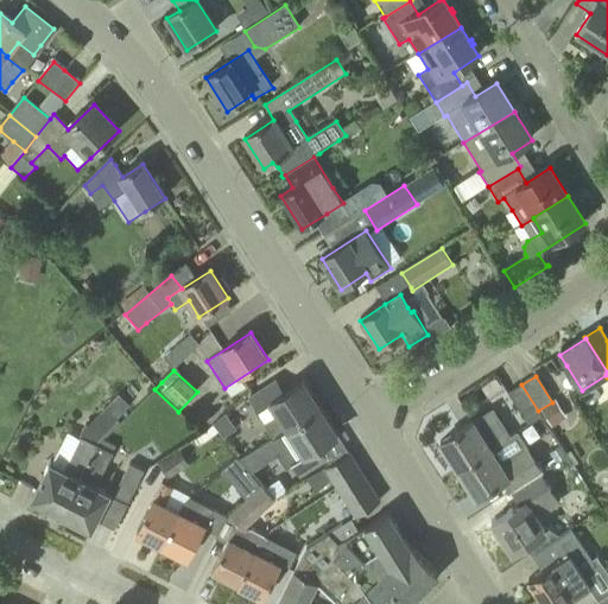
[(251,399),(259,412),(270,405),(276,417),(264,424),(264,425),(273,439),(321,408),(304,381),(284,394),(276,382),(251,399)]
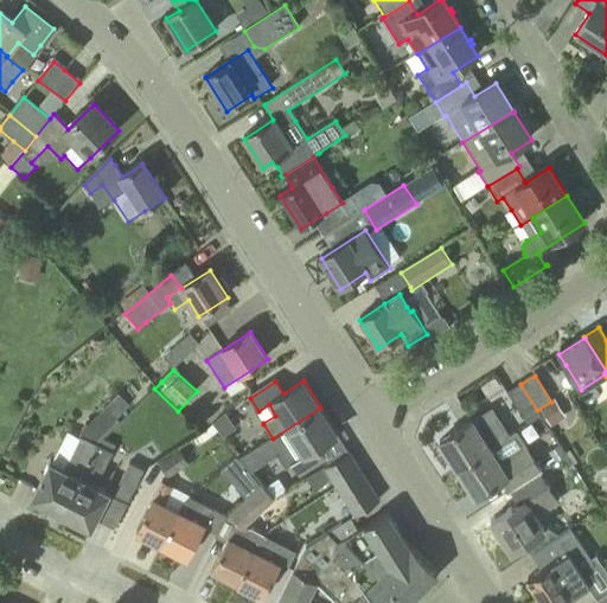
[(523,418),(537,410),(521,384),(508,393),(523,418)]
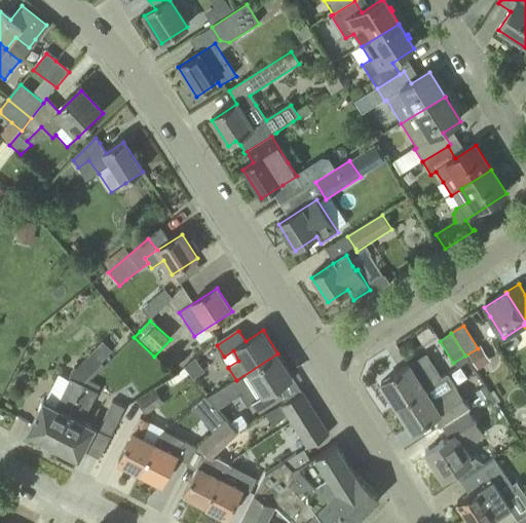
[(103,343),(91,355),(92,356),(102,365),(113,353),(103,343)]
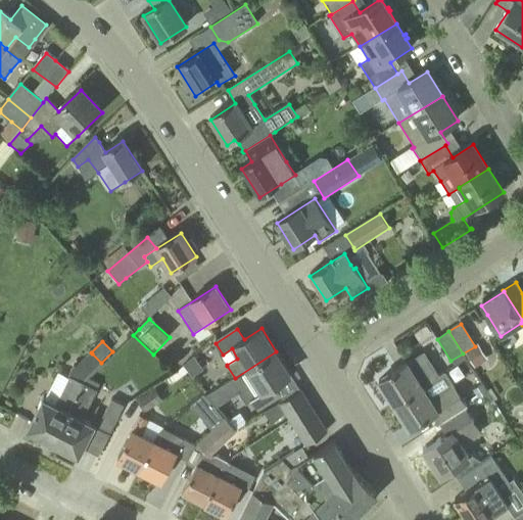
[(487,362),(478,346),(466,353),(475,369),(487,362)]
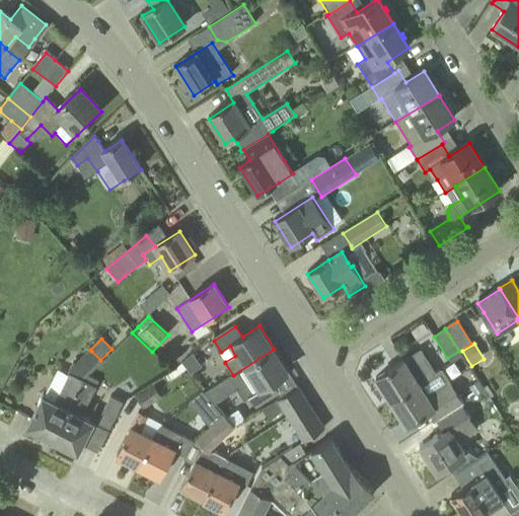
[(289,373),(274,349),(233,375),(206,393),(215,404),(237,390),(244,401),(249,398),(255,409),(279,394),(272,383),(289,373)]
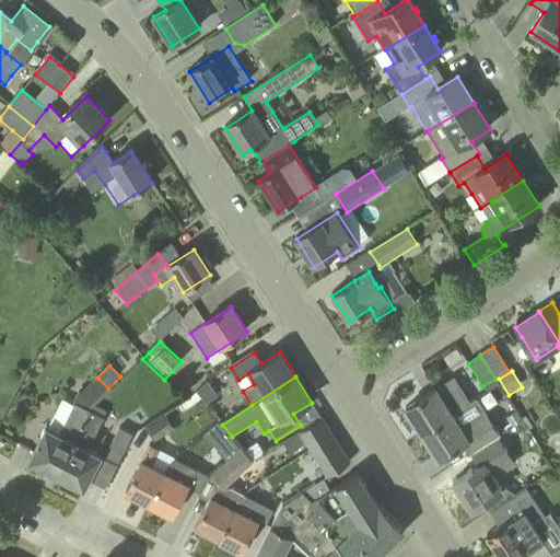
[(111,391),(108,389),(98,379),(82,394),(80,392),(73,405),(74,406),(59,436),(46,429),(30,462),(57,476),(90,412),(94,407),(111,391)]
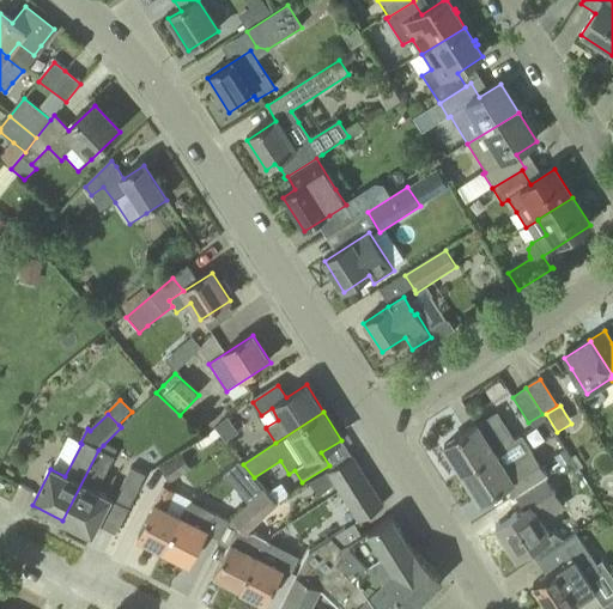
[(225,443),(238,434),(228,418),(216,430),(225,443)]
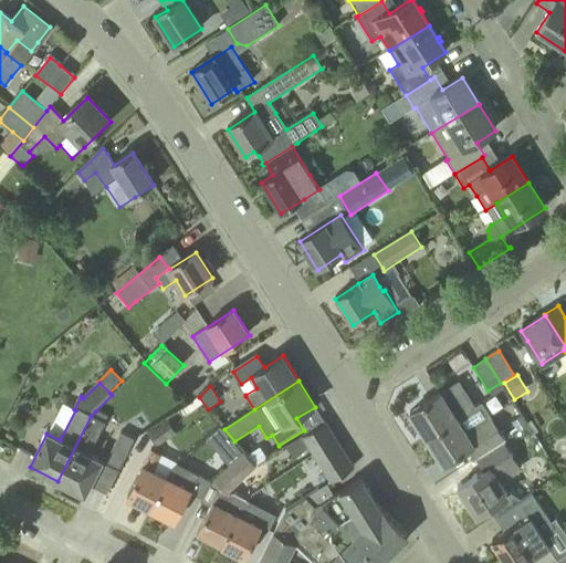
[(410,414),(427,439),(458,419),(452,412),(463,404),(452,387),(410,414)]
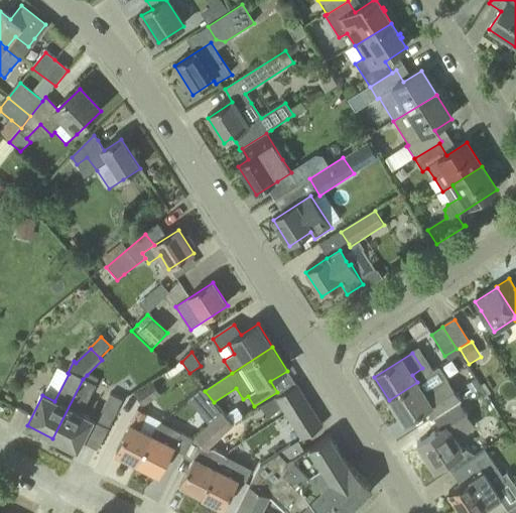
[(438,416),(459,403),(461,401),(439,368),(417,382),(389,400),(404,424),(432,407),(438,416)]
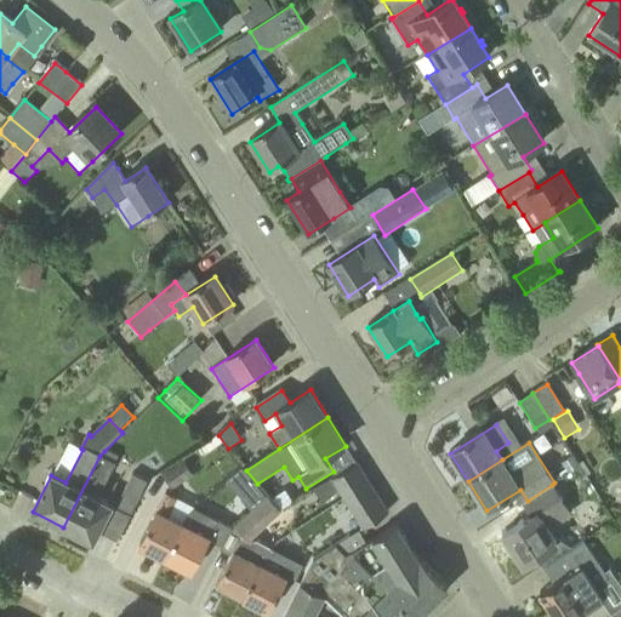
[(97,500),(115,464),(119,458),(104,451),(100,456),(63,527),(93,543),(98,532),(112,507),(97,500)]
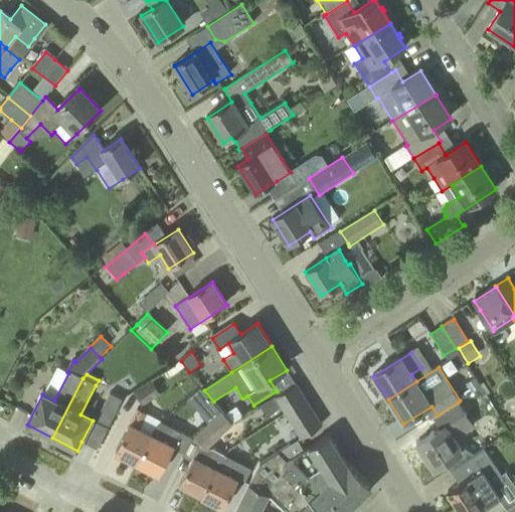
[(466,385),(471,393),(480,388),(475,380),(466,385)]
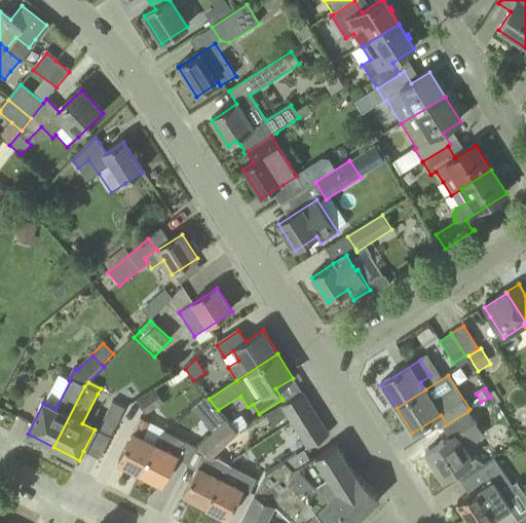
[(155,390),(137,402),(146,416),(164,404),(155,390)]
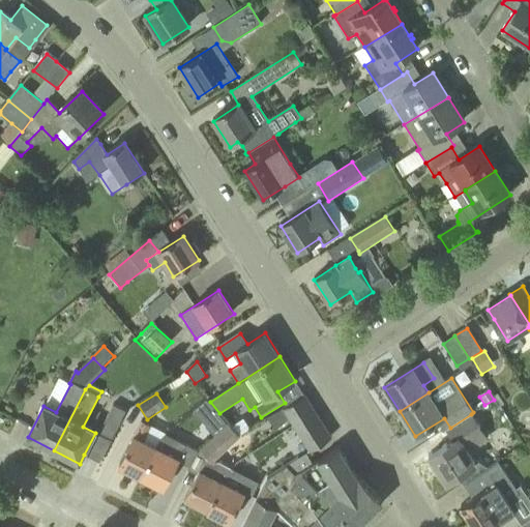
[(290,419),(312,406),(304,396),(283,409),(290,419)]
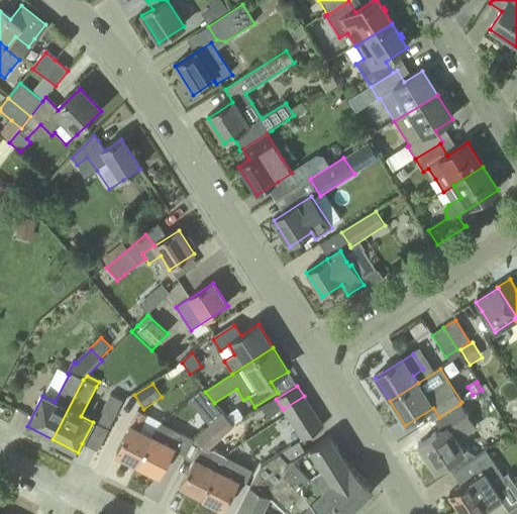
[(197,394),(188,402),(209,428),(223,415),(214,403),(205,392),(202,389),(197,394)]
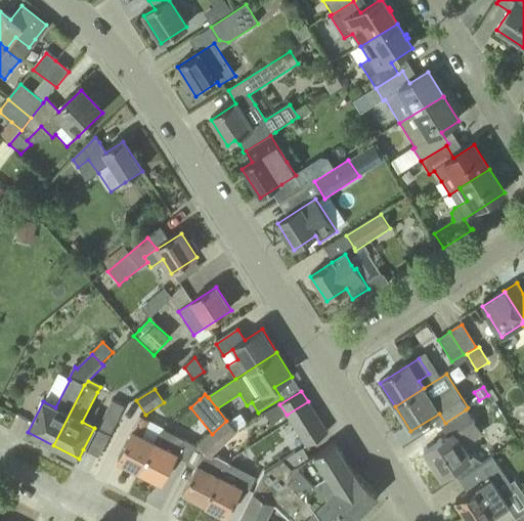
[(112,401),(98,429),(111,435),(125,407),(112,401)]
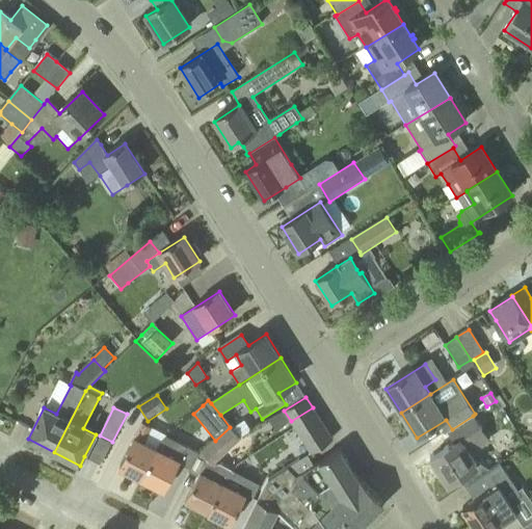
[(319,419),(313,407),(291,421),(297,432),(319,419)]
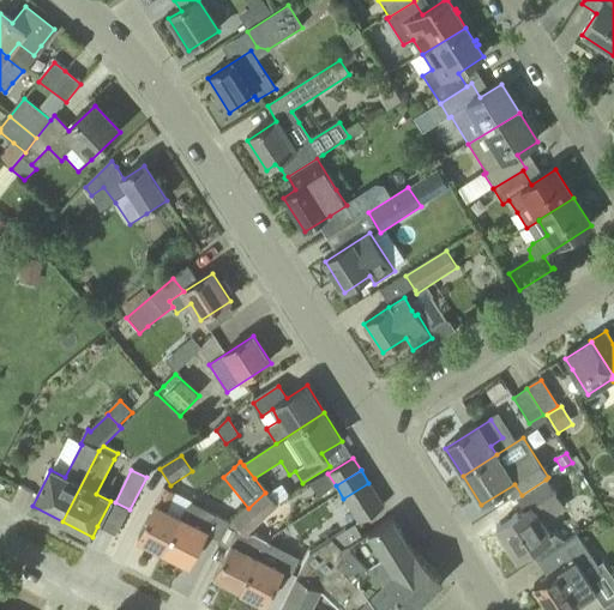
[(319,500),(336,485),(327,473),(309,485),(319,500)]
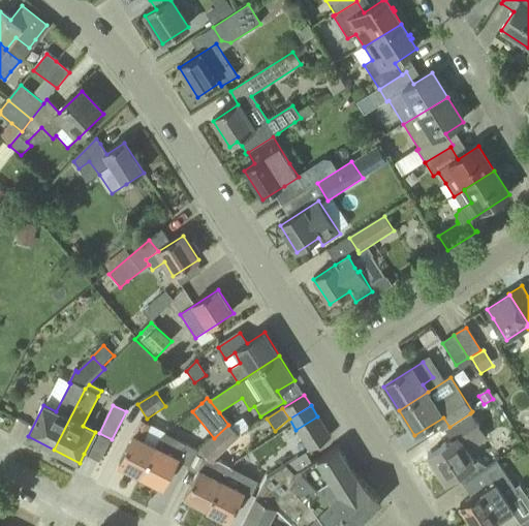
[(479,427),(470,413),(449,427),(445,429),(453,439),(428,456),(445,483),(459,473),(465,484),(488,468),(477,462),(475,463),(467,451),(481,442),(474,431),(479,427)]
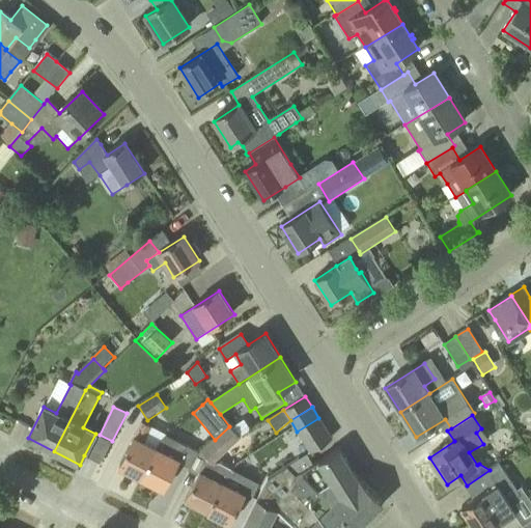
[(326,428),(318,418),(297,432),(303,440),(304,442),(326,428)]
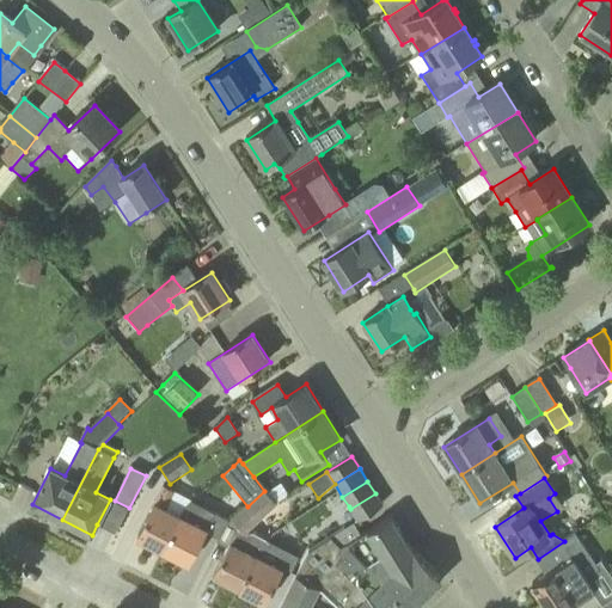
[(288,496),(281,484),(268,492),(276,503),(288,496)]
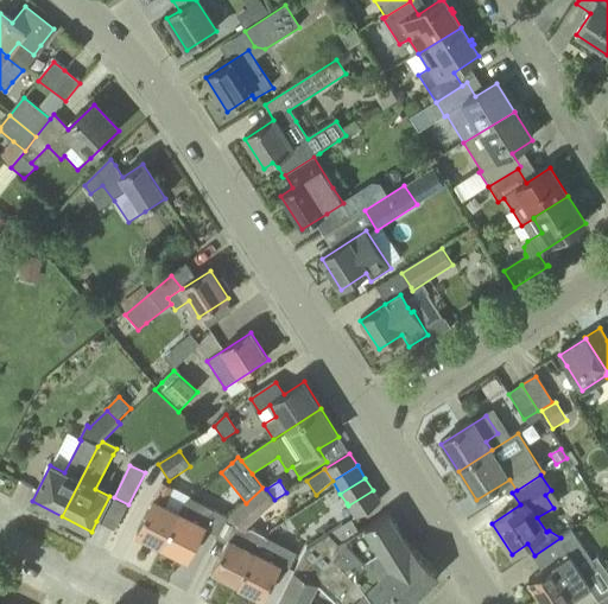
[(137,534),(163,547),(179,515),(164,507),(172,489),(163,484),(137,534)]
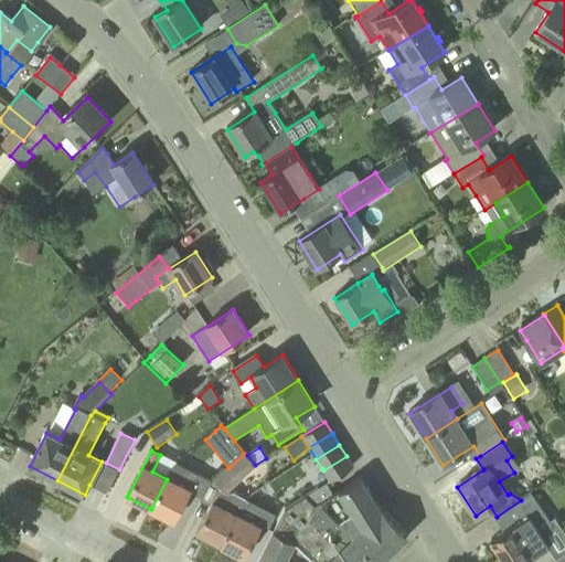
[(247,455),(244,454),(228,468),(216,479),(214,480),(226,494),(227,492),(257,466),(256,466),(255,465),(247,455)]
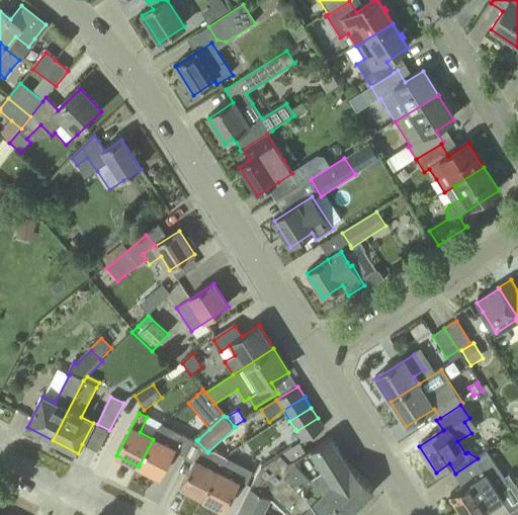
[(296,431),(303,440),(304,441),(324,428),(318,418),(296,431)]
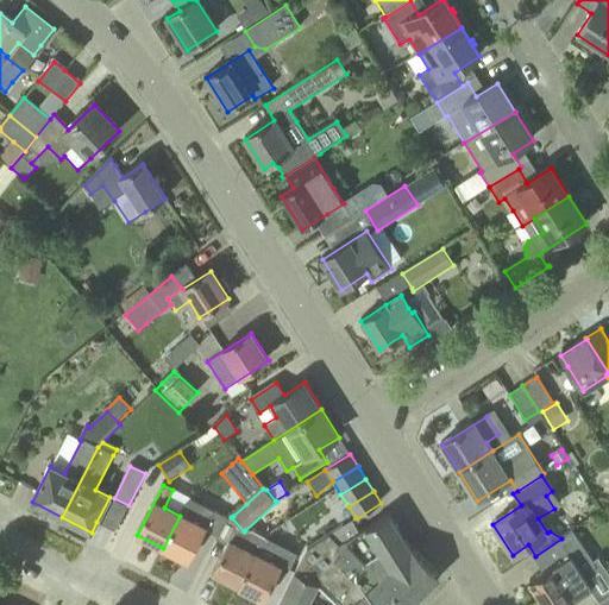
[(189,561),(206,529),(215,511),(190,499),(186,504),(180,516),(163,548),(189,561)]
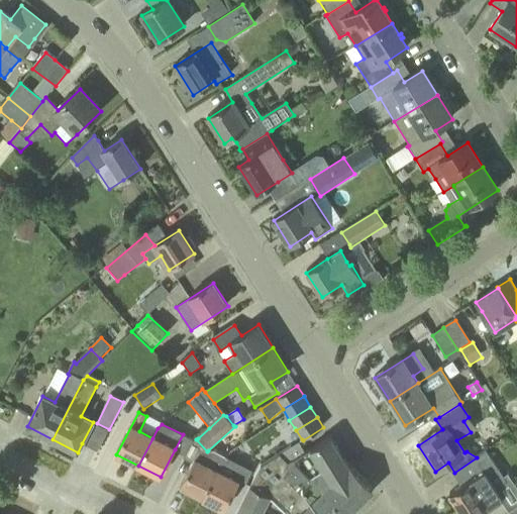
[(350,468),(349,468),(330,437),(309,450),(321,470),(309,477),(343,513),(349,513),(373,490),(350,468)]
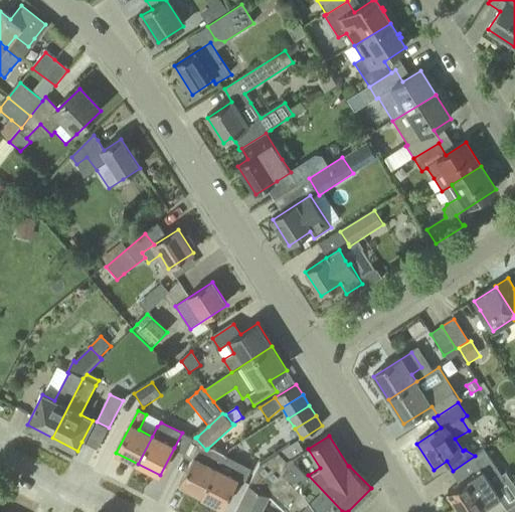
[(212,449),(207,454),(201,451),(197,460),(194,458),(180,485),(202,497),(216,469),(220,461),(226,456),(212,449)]
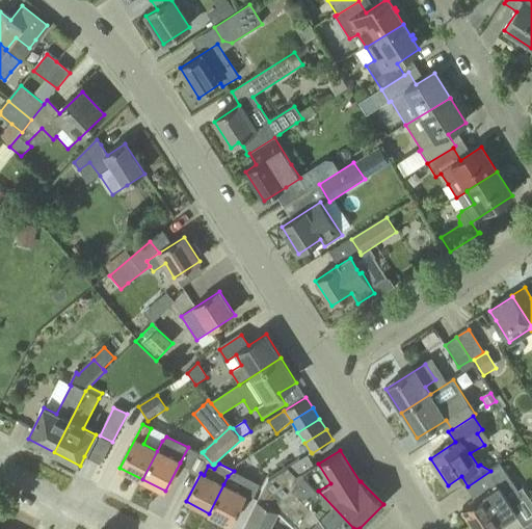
[(490,471),(468,486),(477,500),(462,509),(476,528),(497,528),(503,525),(503,524),(516,514),(525,528),(531,523),(531,502),(523,490),(517,493),(500,466),(490,471)]
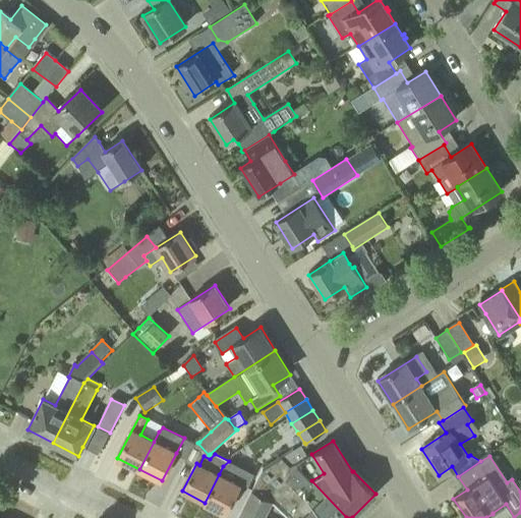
[(346,517),(311,480),(295,464),(289,469),(282,459),(263,471),(252,491),(273,501),(290,517),(346,517)]
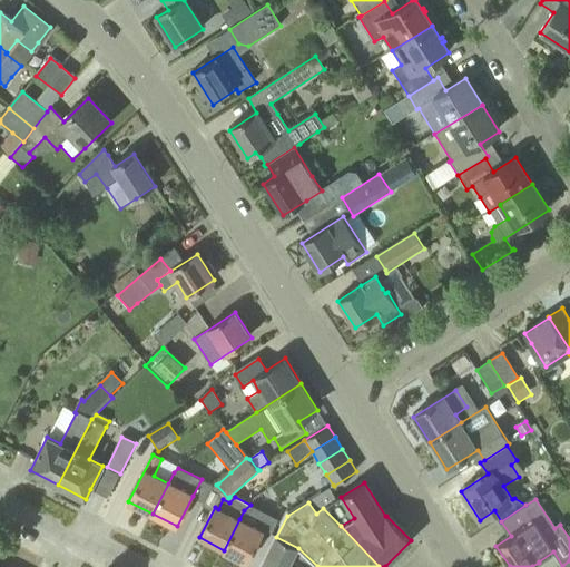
[(254,527),(239,519),(224,550),(248,563),(269,521),(259,517),(254,527)]
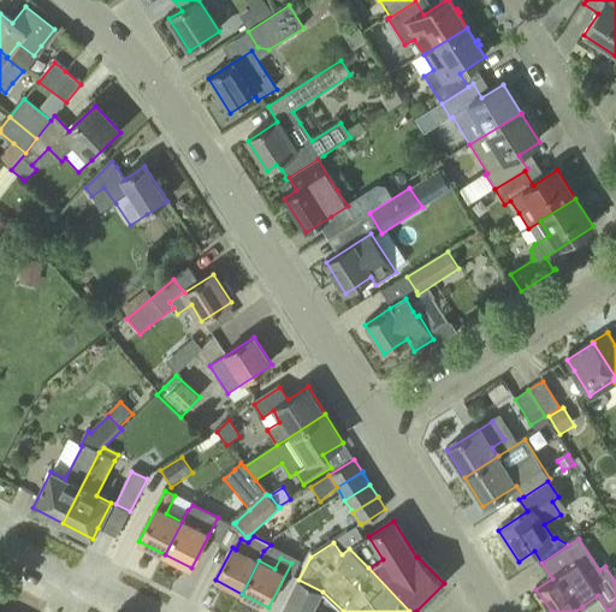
[(313,611),(323,592),(298,580),(282,611),(313,611)]
